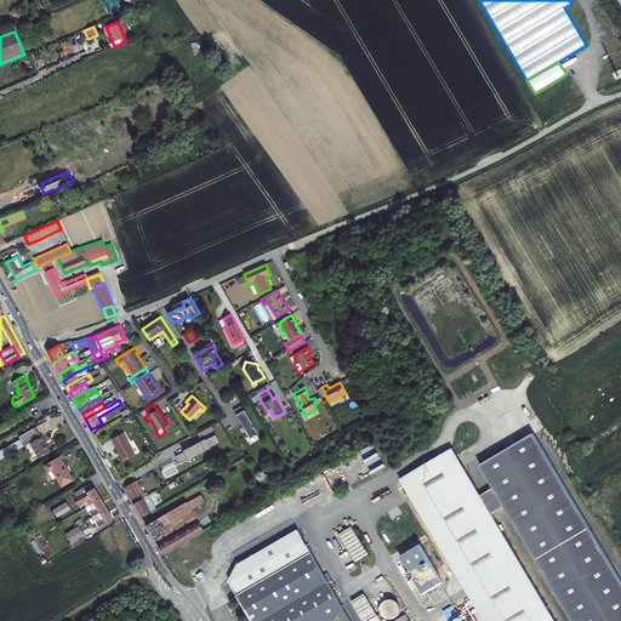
[(260,434),(246,411),(237,416),(240,421),(251,439),(260,434)]
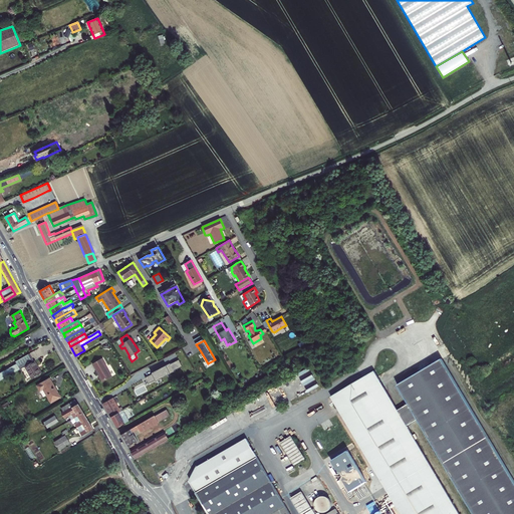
[(17,363),(18,365),(32,358),(29,353),(16,361),(17,363)]
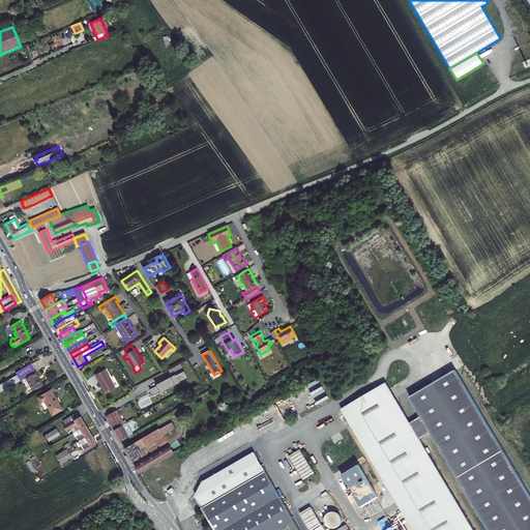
[(0,392),(26,378),(33,390),(42,384),(36,372),(35,373),(33,370),(19,377),(18,375),(0,384),(0,392)]
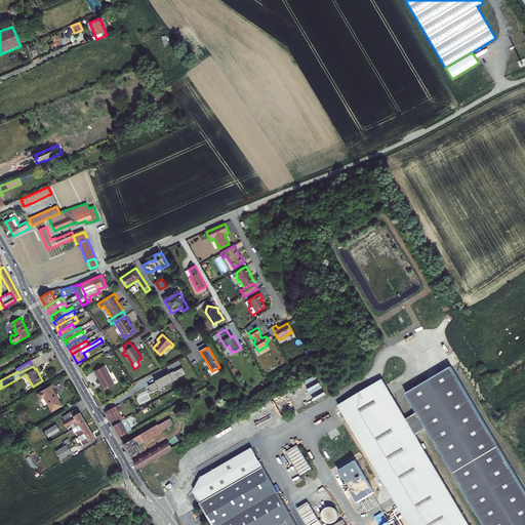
[(105,366),(94,371),(103,385),(102,385),(105,391),(114,385),(109,374),(105,366)]
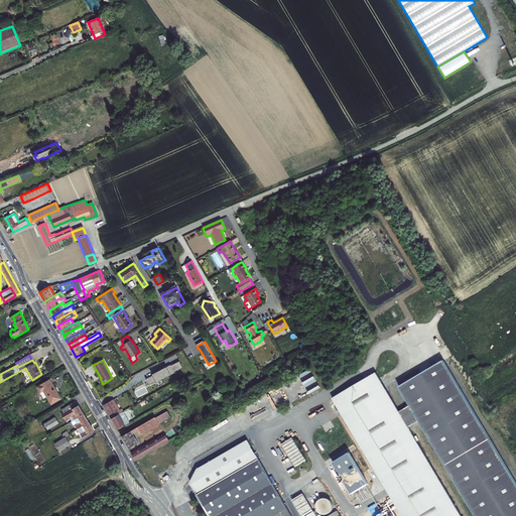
[(515,515),(515,483),(443,362),(399,388),(475,515),(515,515)]
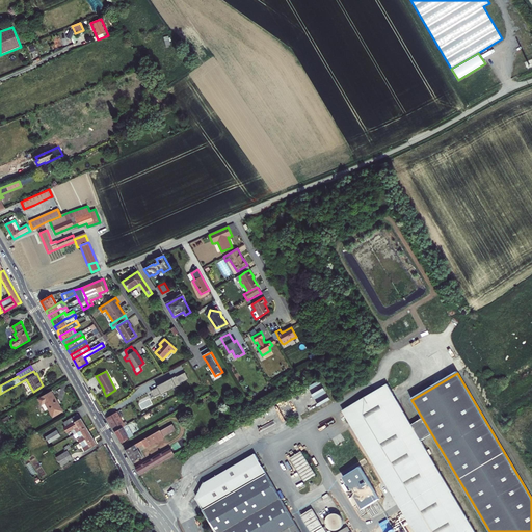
[(181,374),(176,377),(180,383),(184,381),(181,374)]
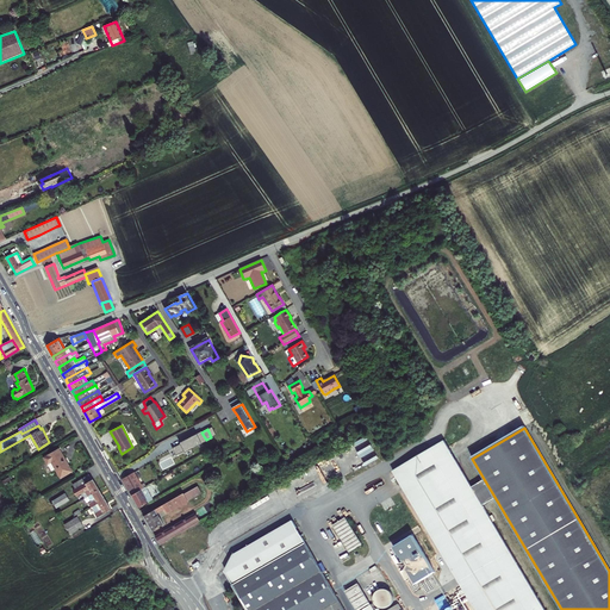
[(201,431),(180,442),(180,443),(184,452),(185,453),(206,441),(206,440),(201,433),(201,431)]
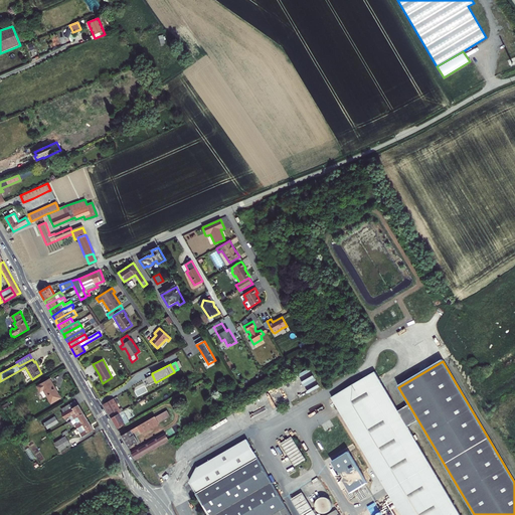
[(460,514),(375,373),(333,398),(336,404),(401,514),(460,514)]
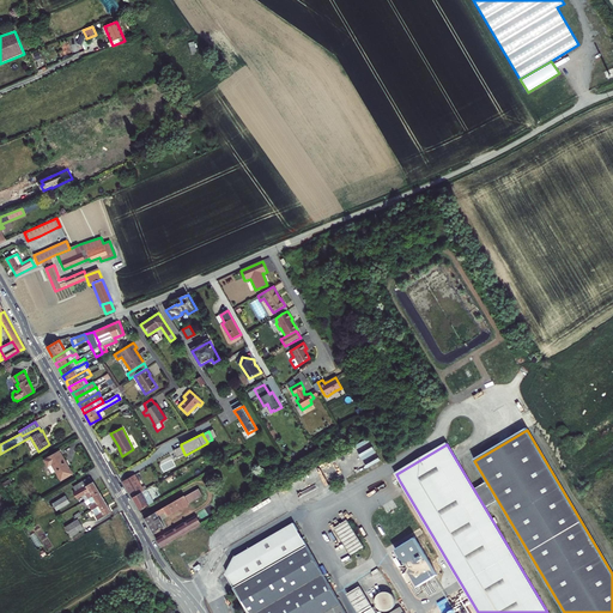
[(177,457),(184,454),(181,445),(173,450),(177,457)]
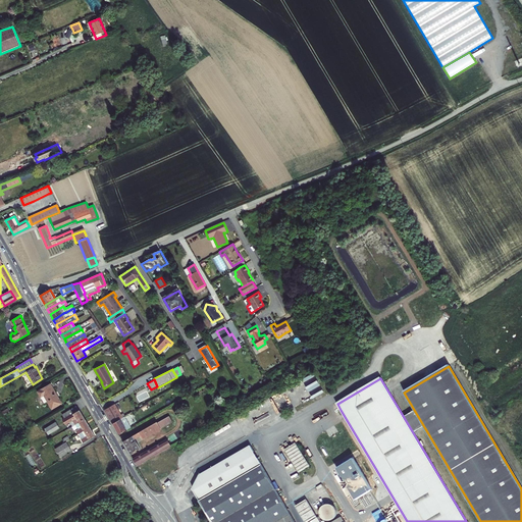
[(45,395),(48,402),(52,409),(62,403),(51,384),(38,392),(41,397),(45,395)]
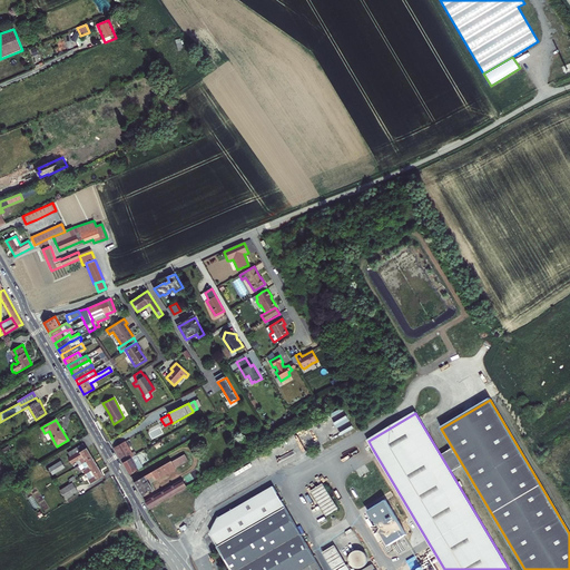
[(134,457),(125,442),(115,448),(123,463),(134,457)]
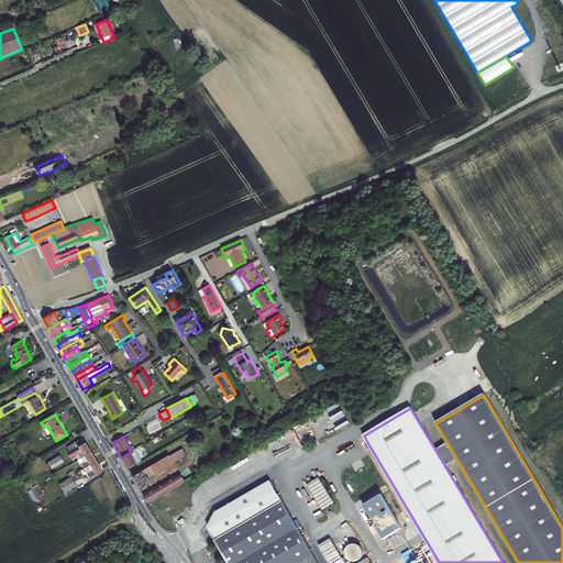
[(83,438),(67,446),(69,451),(85,442),(83,438)]
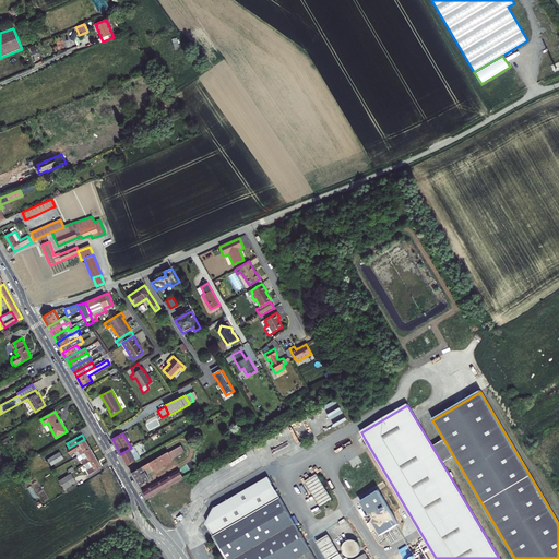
[(78,450),(81,454),(91,448),(85,439),(84,439),(69,448),(67,450),(70,454),(75,451),(78,450)]
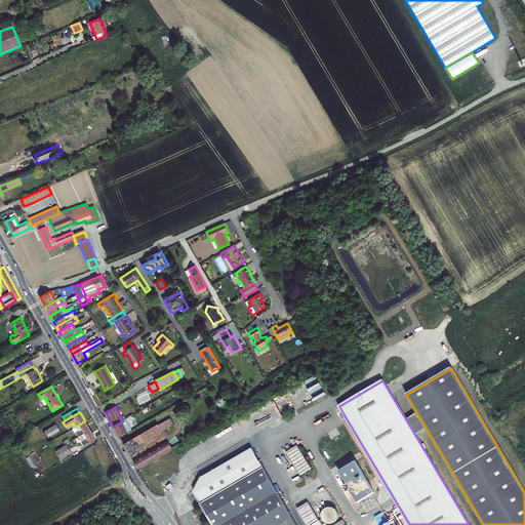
[(125,418),(125,419),(123,420),(113,427),(119,437),(131,430),(125,418)]
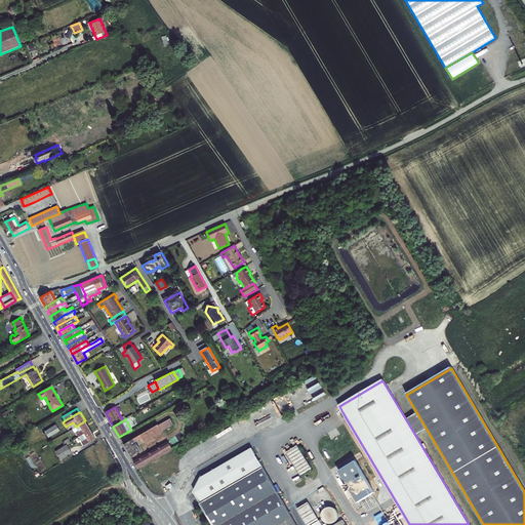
[(77,433),(78,436),(79,436),(90,429),(85,420),(76,427),(79,432),(77,433)]
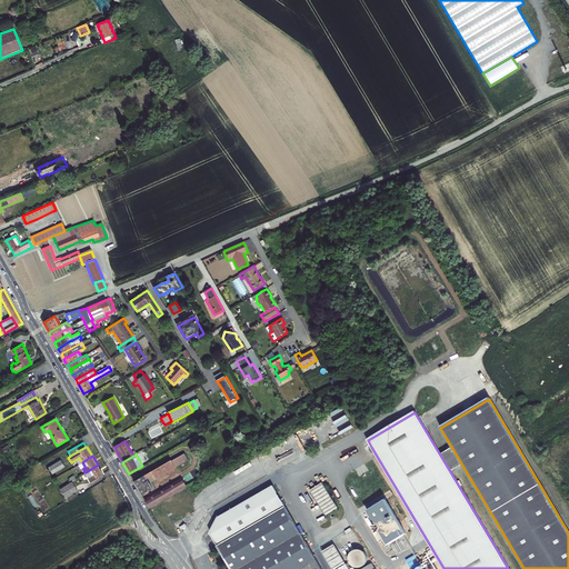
[(65,467),(61,460),(49,468),(52,475),(65,467)]
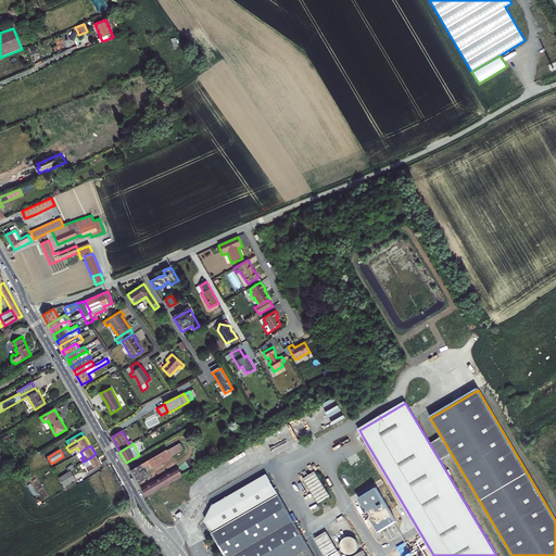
[(131,471),(139,484),(149,478),(143,468),(149,465),(151,468),(171,456),(167,450),(131,471)]
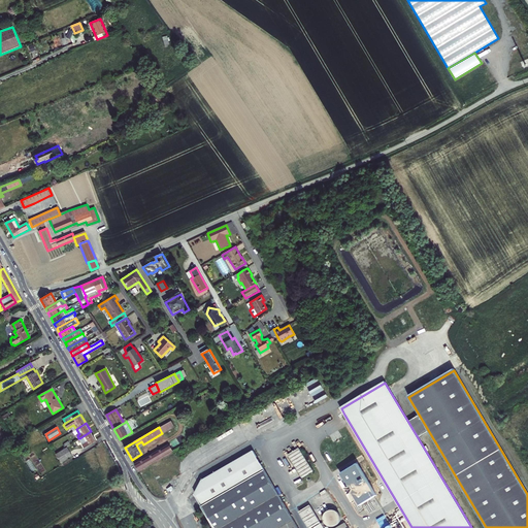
[(84,448),(96,440),(91,431),(79,438),(83,442),(81,443),(84,448)]
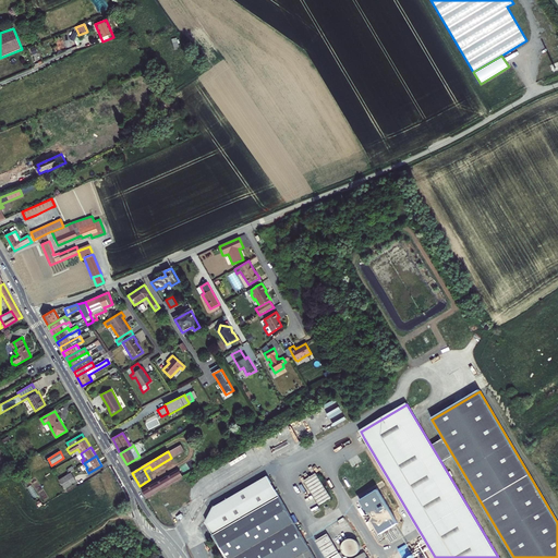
[(179,470),(142,490),(146,498),(182,476),(179,470)]
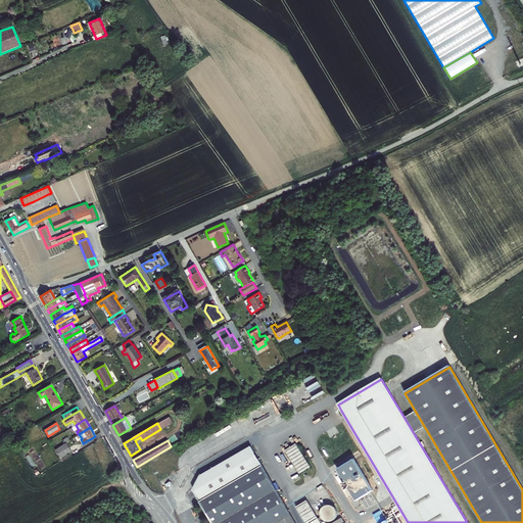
[(72,450),(66,442),(55,448),(60,458),(72,450)]
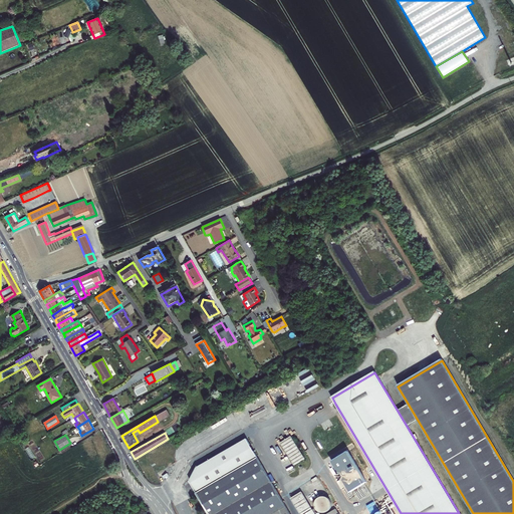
[(292,437),(282,443),(295,465),(305,459),(292,437)]
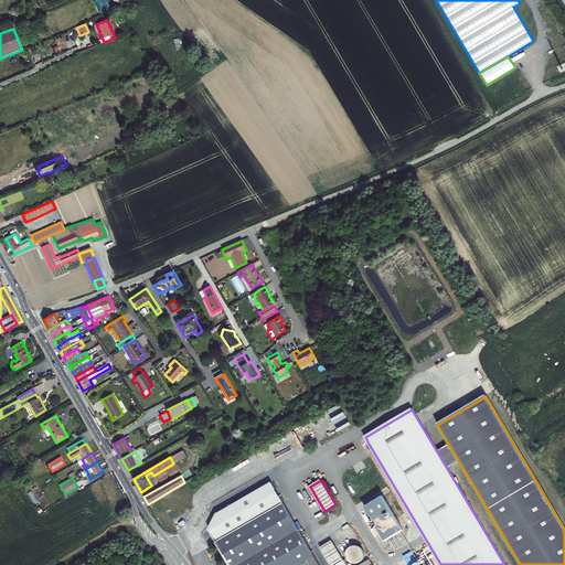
[(372,564),(370,560),(360,564),(345,564),(343,561),(336,564),(319,564),(272,482),(217,514),(210,529),(230,564),(372,564)]
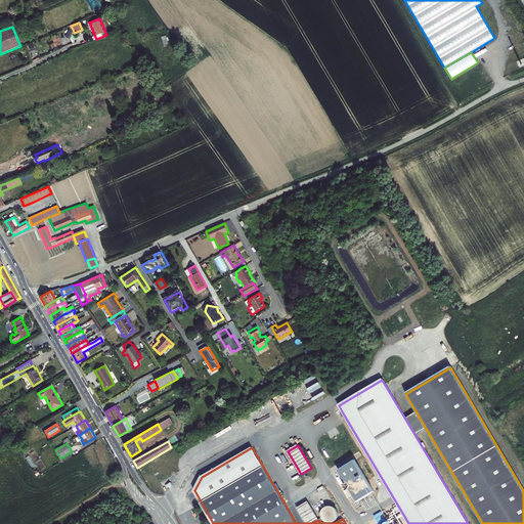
[(338,472),(357,504),(374,493),(355,462),(338,472)]
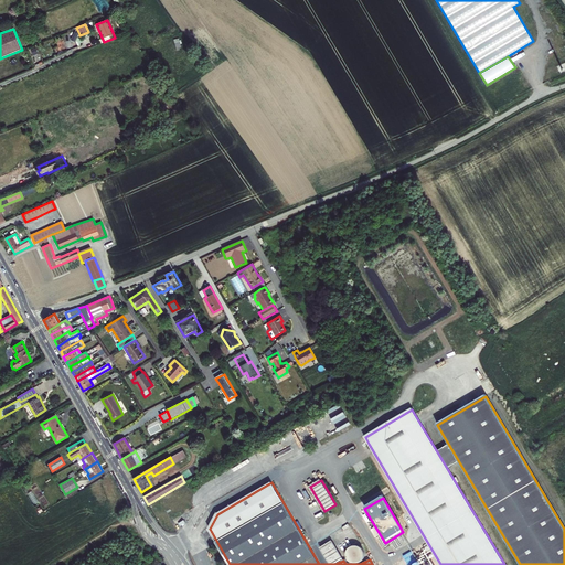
[(332,541),(320,547),(331,564),(332,564),(343,560),(332,541)]
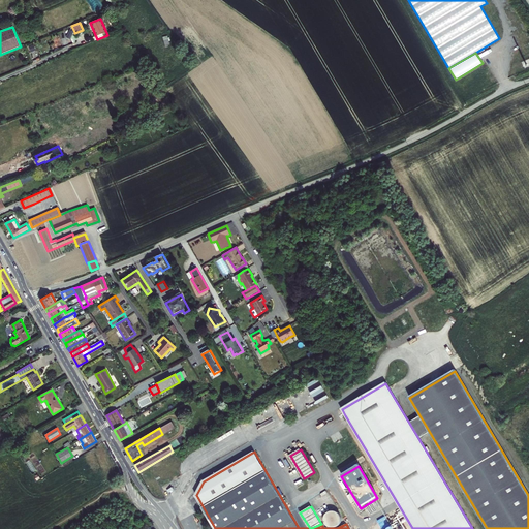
[(342,523),(336,508),(323,515),(330,528),(342,523)]
